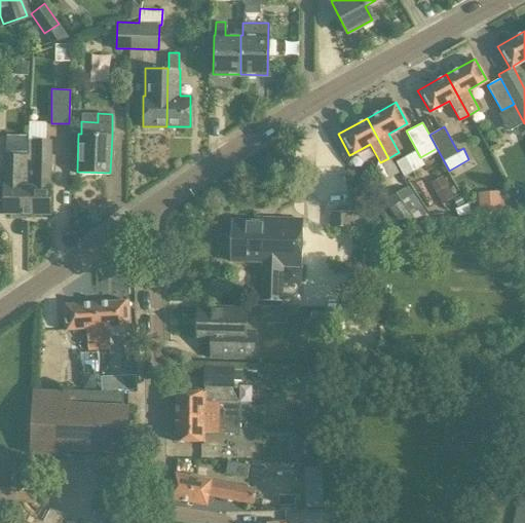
[(28,138),(27,155),(26,213),(47,213),(49,139),(28,138)]
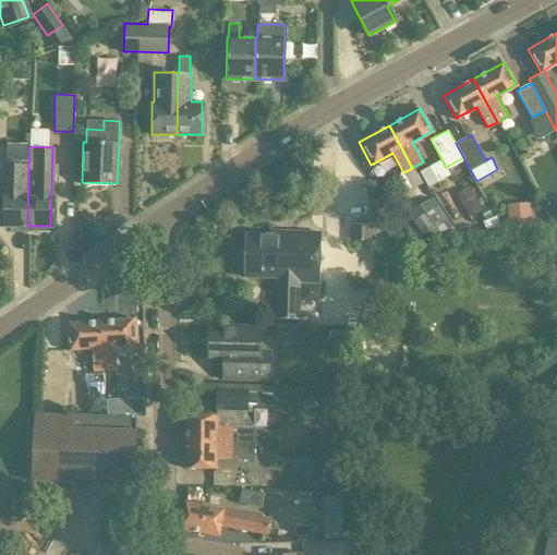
[(4,164),(3,195),(0,195),(0,210),(3,210),(3,226),(27,226),(28,165),(4,164)]
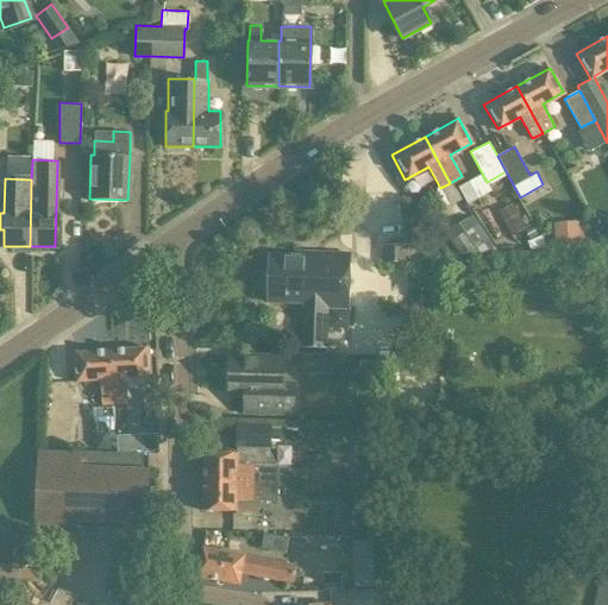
[(495,209),(511,234),(527,225),(513,200),(495,209)]
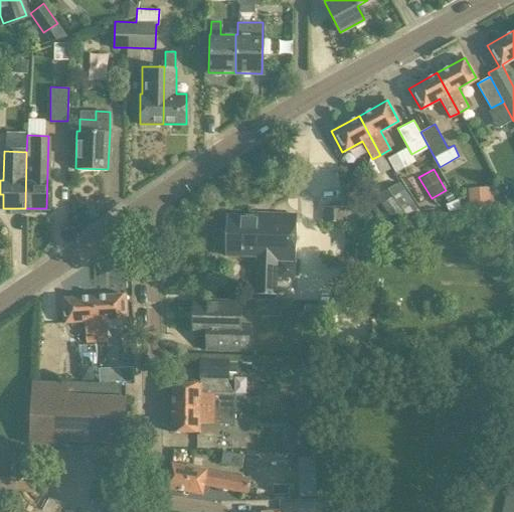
[(489,185),(468,187),(469,211),(491,209),(489,185)]
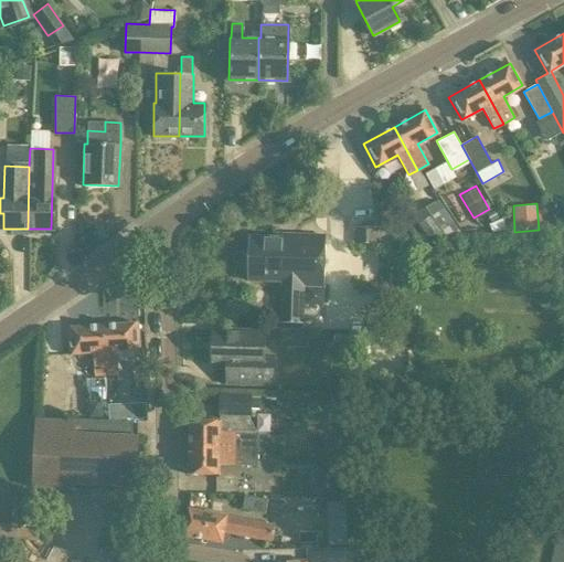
[(424,207),(413,212),(417,221),(419,220),(426,233),(432,230),(435,235),(450,231),(446,222),(448,221),(440,209),(428,214),(424,207)]
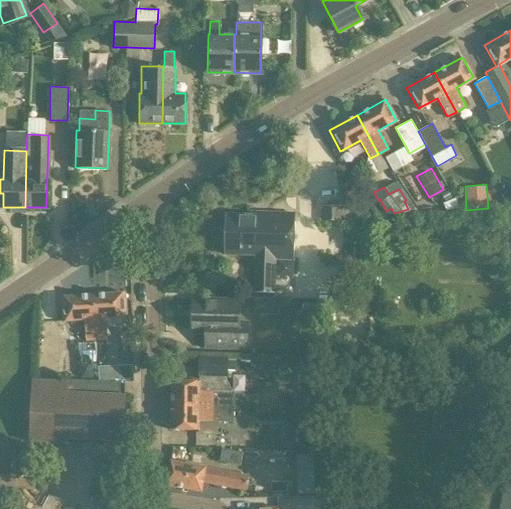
[(321,219),(351,220),(351,205),(321,205),(321,219)]
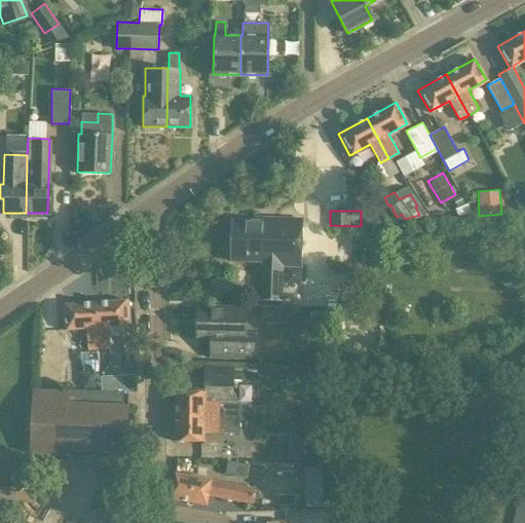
[(282,265),(300,265),(301,218),(261,216),(261,220),(231,219),(230,260),(259,261),(258,298),(280,299),(282,265)]
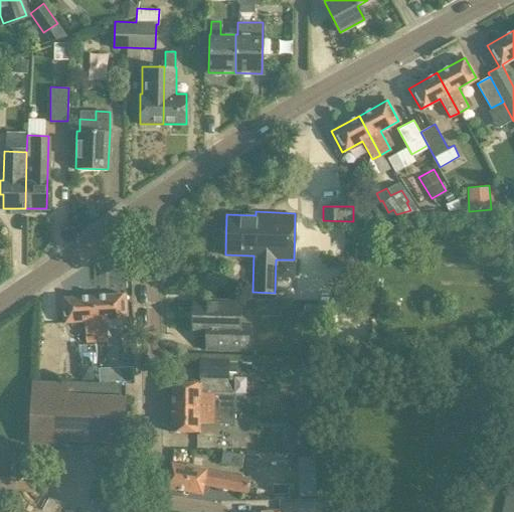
[(107,340),(106,319),(126,317),(125,294),(93,297),(96,341),(107,340)]
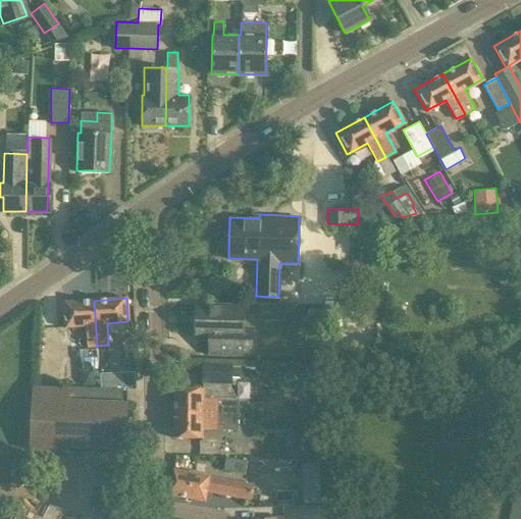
[(87,346),(97,346),(94,301),(61,303),(63,326),(86,324),(87,346)]
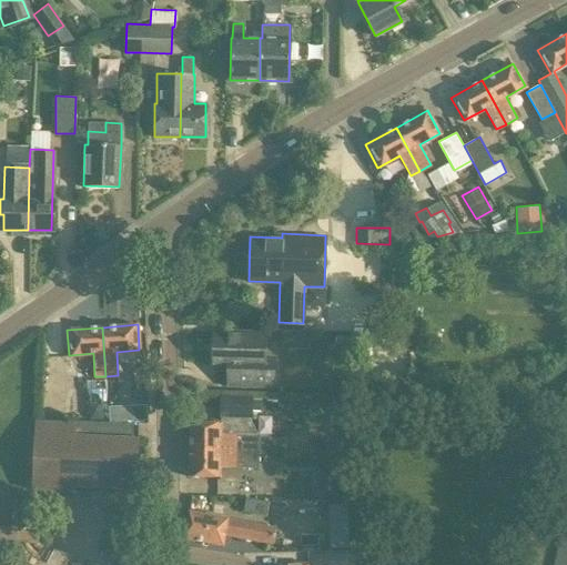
[(283,345),(307,345),(307,330),(283,330),(283,345)]
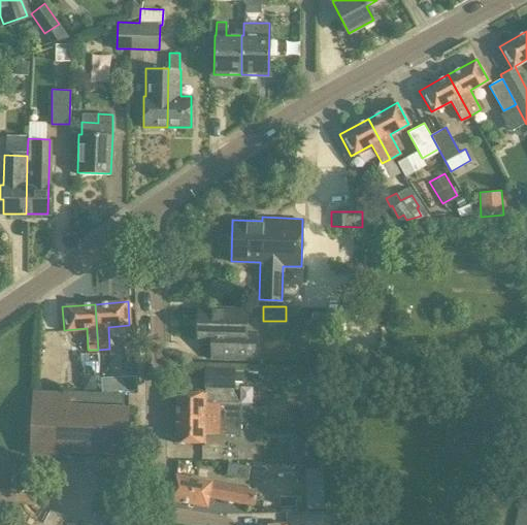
[(242,323),(238,323),(238,309),(198,308),(197,341),(221,341),(220,356),(253,357),(253,335),(244,335),(245,326),(242,323)]
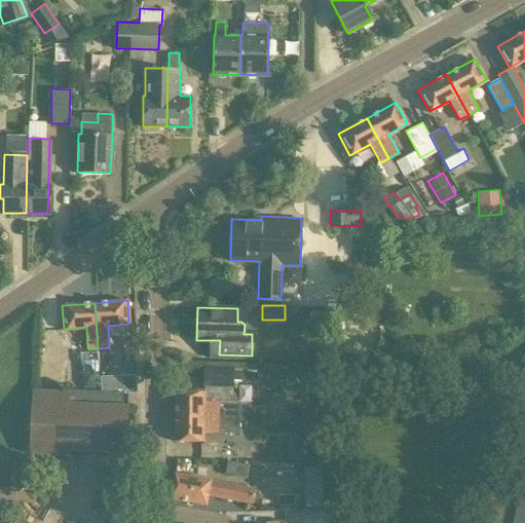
[(175,393),(175,416),(239,417),(239,414),(263,414),(263,402),(239,402),(232,387),(233,387),(233,380),(238,380),(238,369),(233,369),(233,365),(203,364),(202,385),(203,385),(203,393),(198,393),(198,391),(180,391),(180,393),(175,393)]
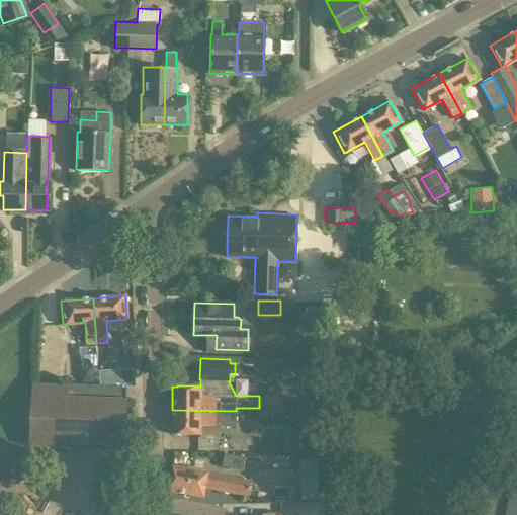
[(115,368),(98,369),(98,383),(116,382),(115,368)]
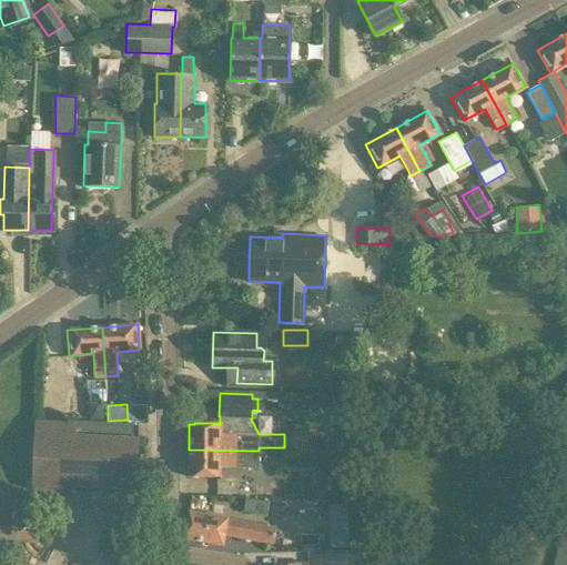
[(70,490),(70,484),(134,487),(137,437),(72,434),(73,422),(36,420),(32,487),(70,490)]
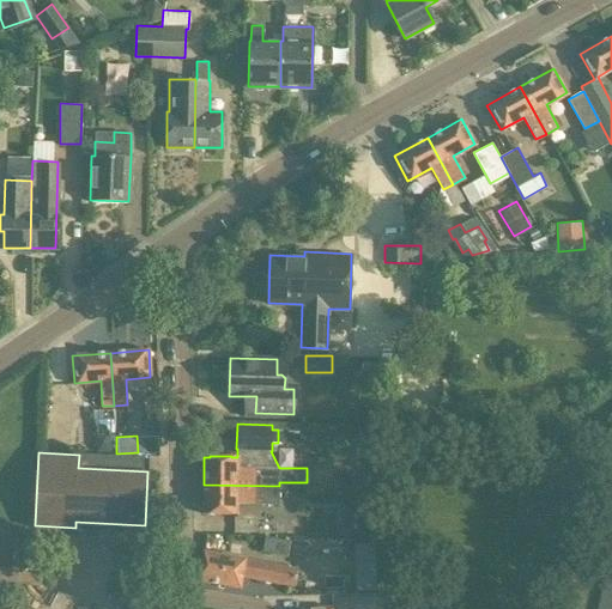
[(231,512),(236,512),(236,518),(260,518),(261,503),(278,503),(279,486),(204,485),(204,512),(208,512),(208,513),(231,513),(231,512)]
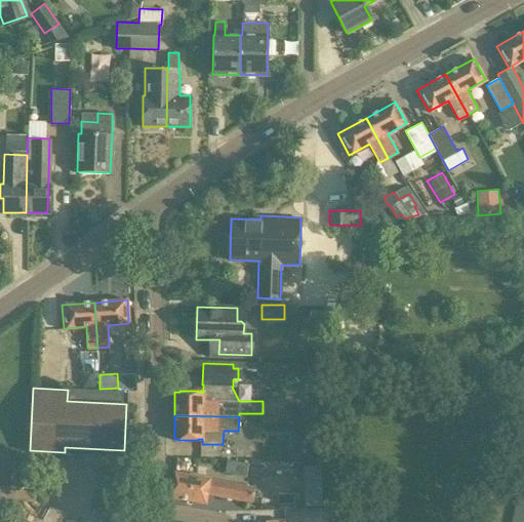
[(227,458),(225,472),(245,476),(248,463),(227,458)]
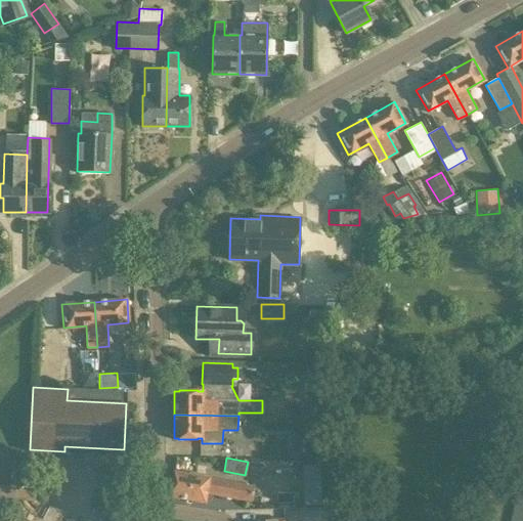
[(205,503),(206,492),(251,501),(251,500),(271,503),(274,491),(254,488),(254,485),(209,477),(209,478),(173,471),(169,495),(205,503)]
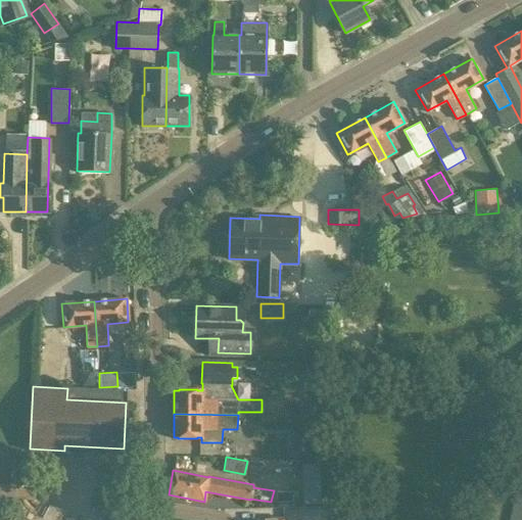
[(297,507),(296,519),(319,519),(320,507),(297,507)]
